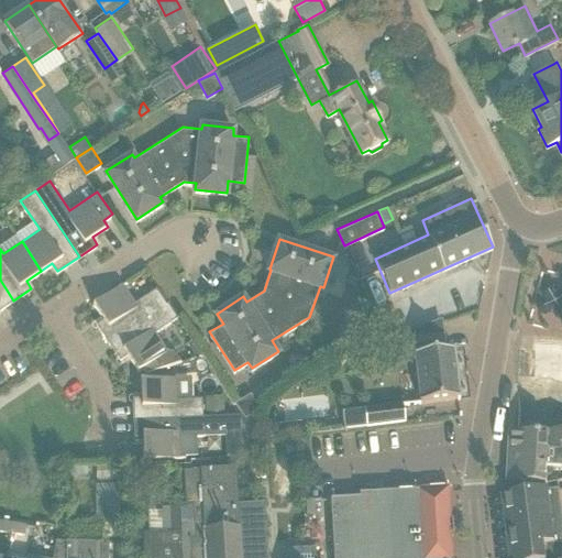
[(0,308),(13,301),(0,280),(0,308)]
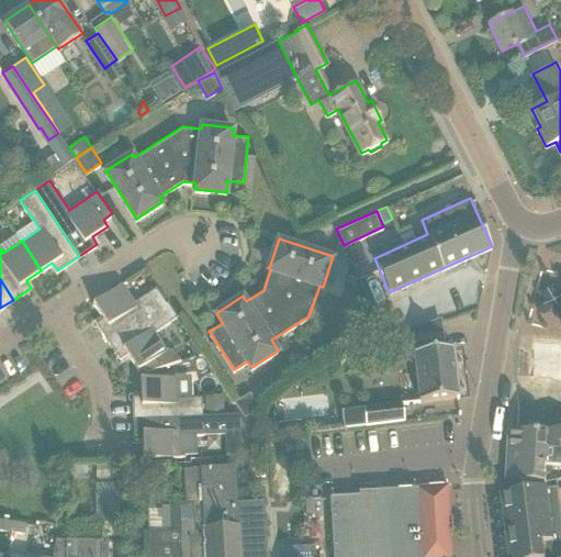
[(156,286),(134,301),(122,282),(93,301),(103,316),(97,322),(109,340),(167,301),(156,286)]
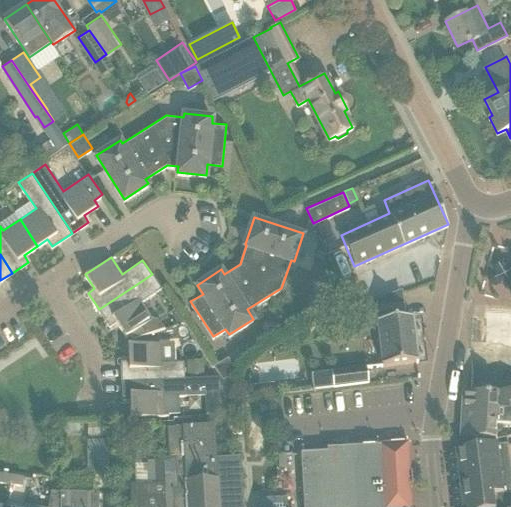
[(140,300),(161,287),(152,274),(99,309),(110,325),(116,321),(126,335),(131,332),(134,336),(165,326),(159,318),(152,316),(151,317),(140,300)]
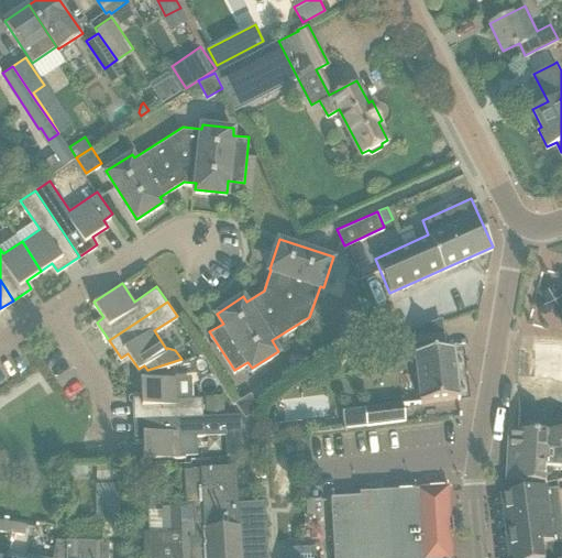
[(403,330),(389,334),(390,345),(399,352),(405,351),(405,354),(406,353),(406,354),(416,353),(421,400),(458,395),(460,395),(460,393),(458,375),(456,367),(454,348),(454,346),(452,347),(447,348),(444,332),(443,332),(420,335),(403,337),(403,330)]
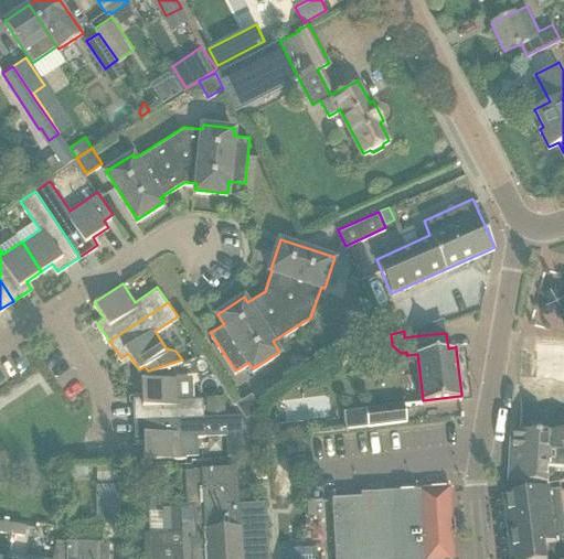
[(515,401),(514,429),(552,431),(563,427),(563,371),(535,369),(534,397),(542,397),(542,402),(515,401)]
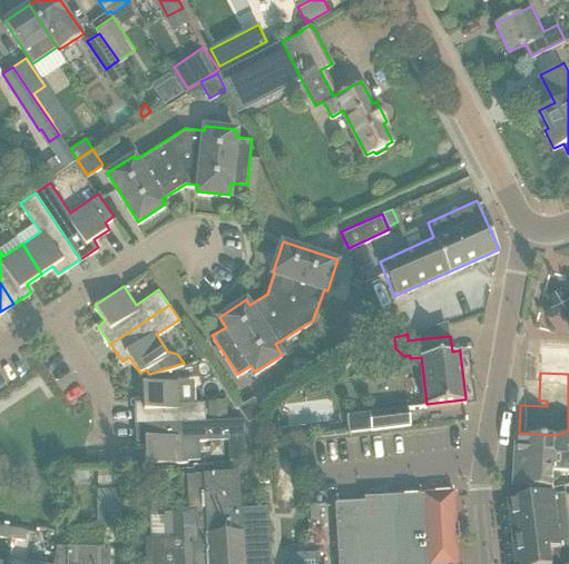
[(205,401),(194,402),(194,378),(143,381),(144,399),(135,401),(135,422),(205,418),(205,401)]
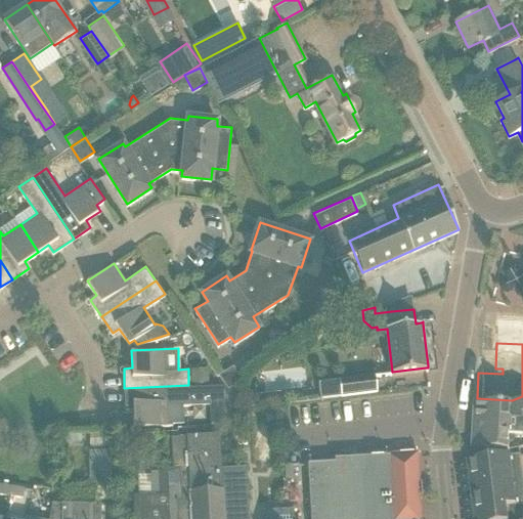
[(228,387),(243,378),(233,363),(219,373),(228,387)]
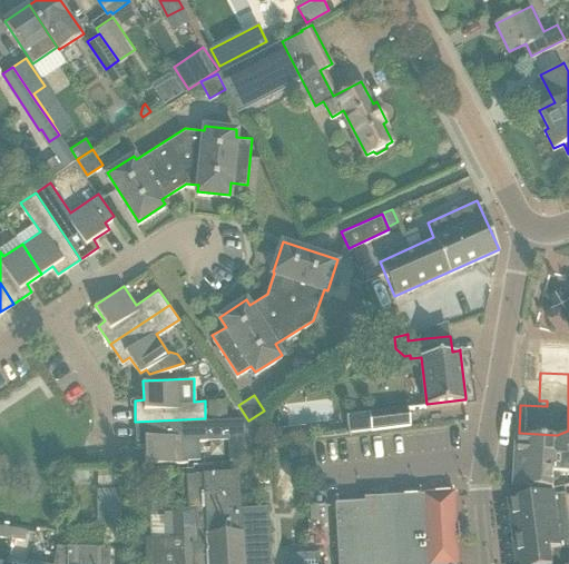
[(208,416),(227,415),(226,397),(207,398),(208,416)]
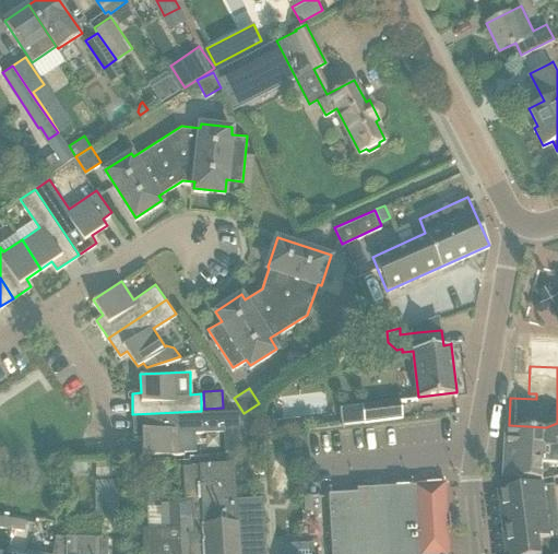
[(342,423),(403,415),(401,398),(340,405),(342,423)]
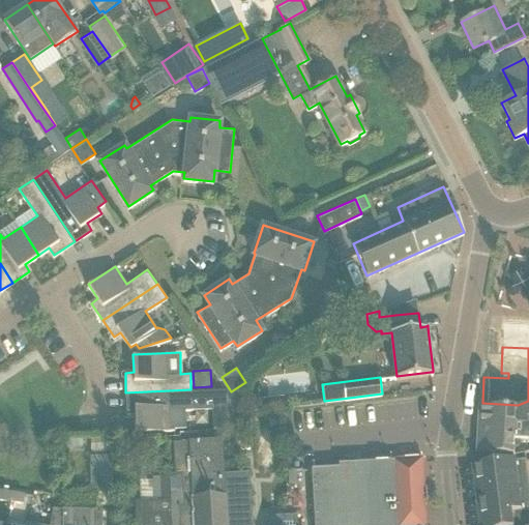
[(190,389),(126,392),(126,413),(135,412),(136,430),(156,430),(169,429),(168,425),(168,408),(180,408),(212,407),(211,389),(190,389)]
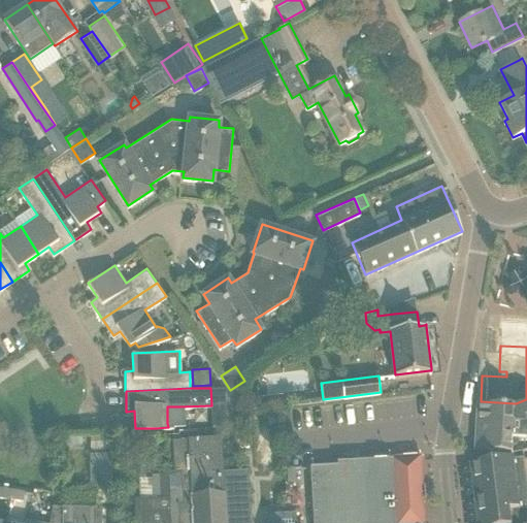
[(266,393),(256,394),(257,405),(267,404),(266,393)]
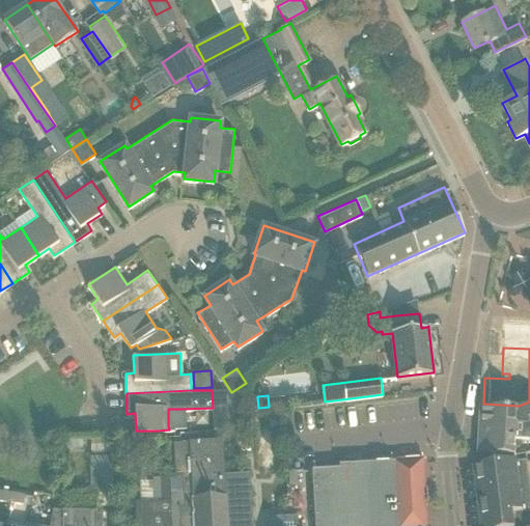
[(482,405),(480,452),(515,453),(515,439),(529,439),(529,402),(519,406),(482,405)]
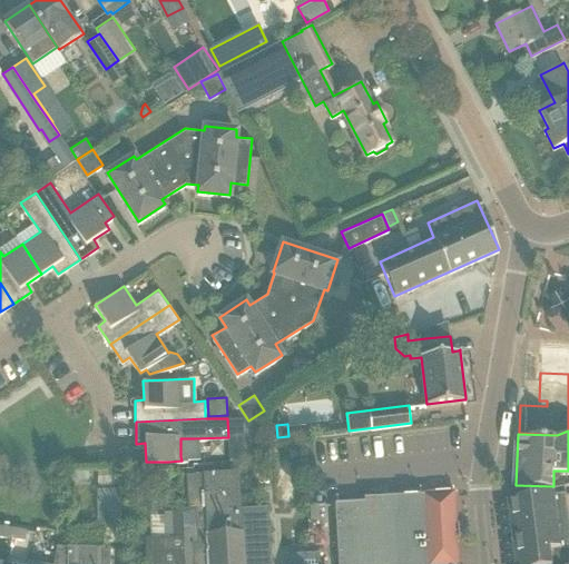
[(254,441),(248,455),(268,455),(268,436),(255,436),(254,441)]
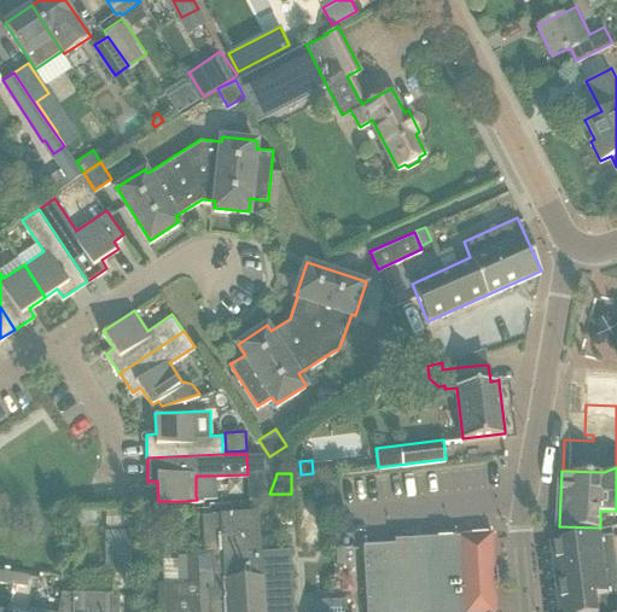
[(265,611),(261,549),(260,512),(258,500),(232,501),(233,512),(202,514),(204,552),(197,552),(197,553),(198,580),(198,611),(265,611)]
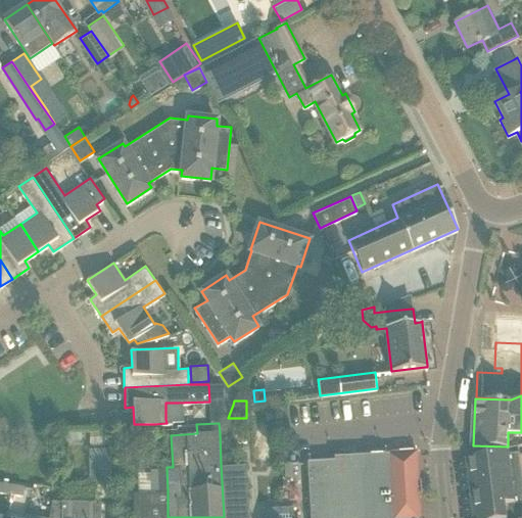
[(109,428),(90,429),(90,442),(109,442),(109,428)]
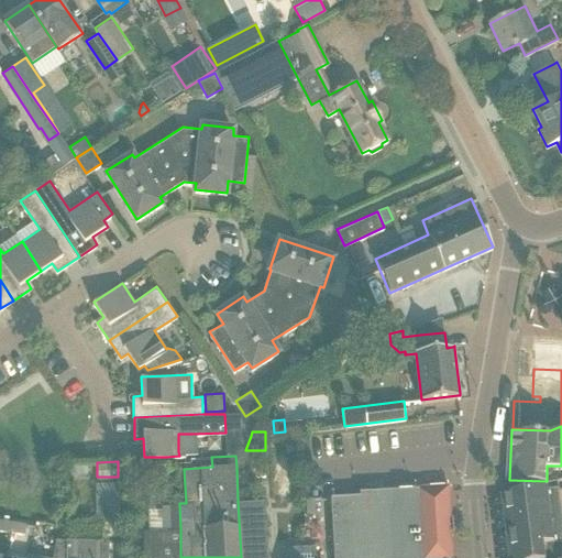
[(70,462),(70,472),(88,472),(88,462),(70,462)]
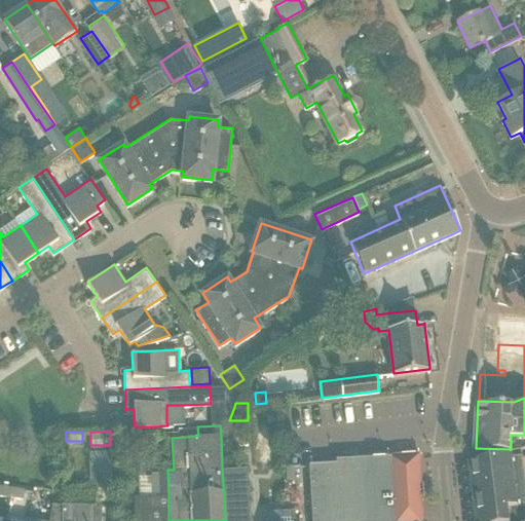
[(89,486),(112,486),(112,449),(89,449),(89,486)]
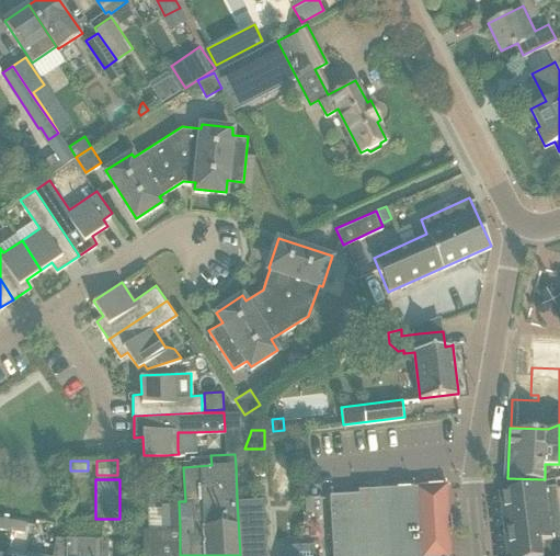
[(452,555),(448,481),(415,484),(415,485),(358,488),(358,491),(330,494),(332,555),(452,555)]
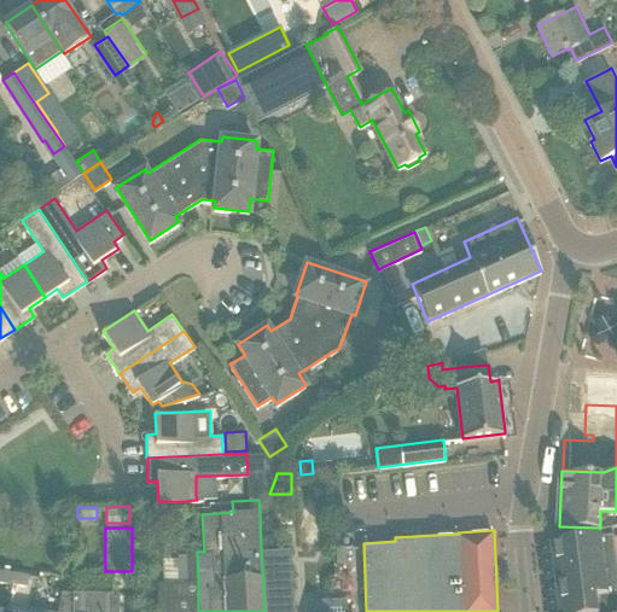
[(611,592),(616,590),(616,545),(615,531),(553,538),(562,611),(601,611),(600,594),(611,593),(611,592)]
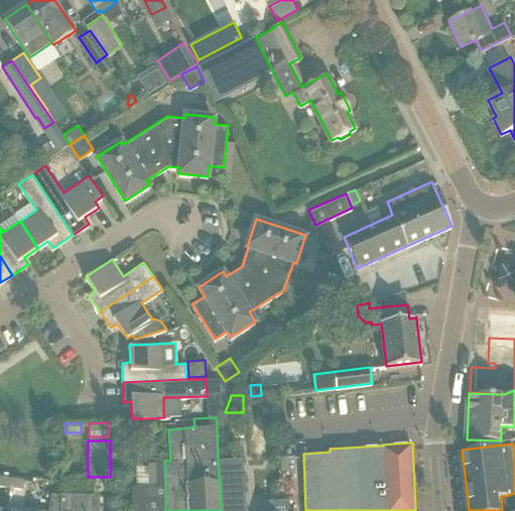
[(221,510),(245,510),(242,458),(218,459),(221,510)]
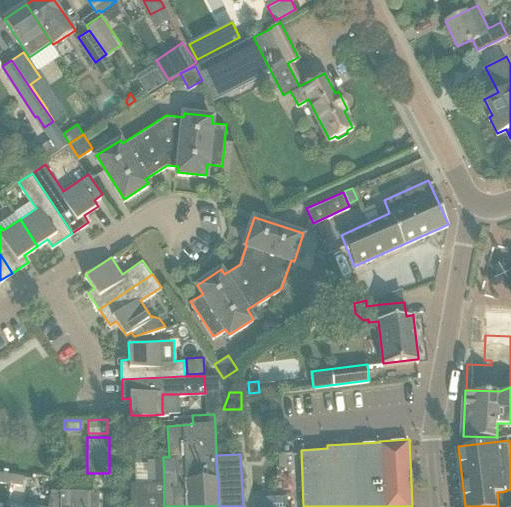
[(164,506),(164,480),(163,458),(154,458),(154,481),(130,481),(130,506),(164,506)]
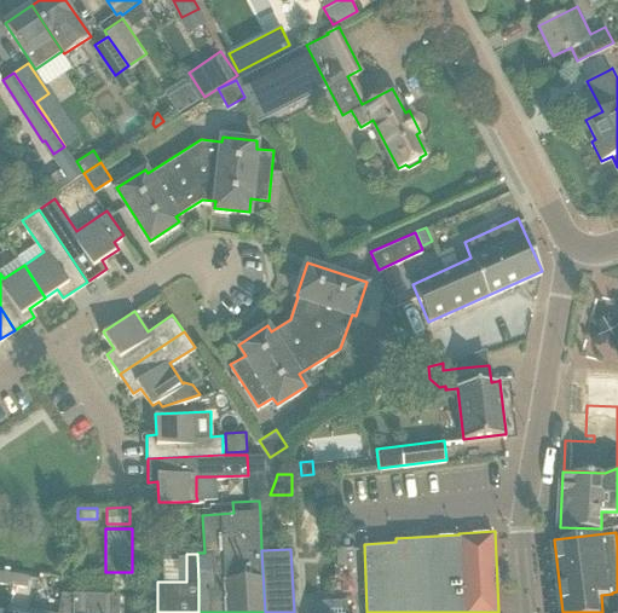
[(0,579),(13,582),(15,572),(0,570),(0,571),(0,579)]
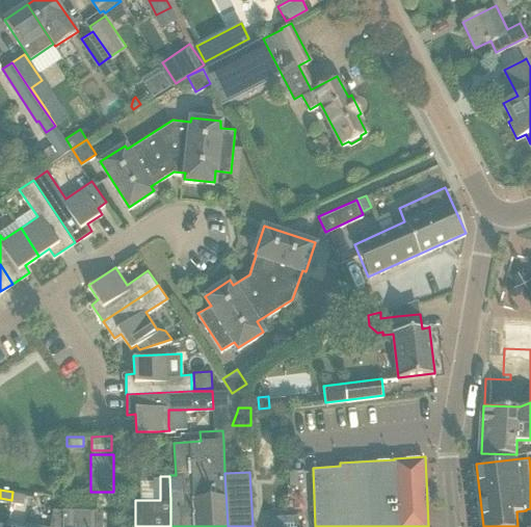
[(24,502),(25,494),(12,492),(11,500),(24,502)]
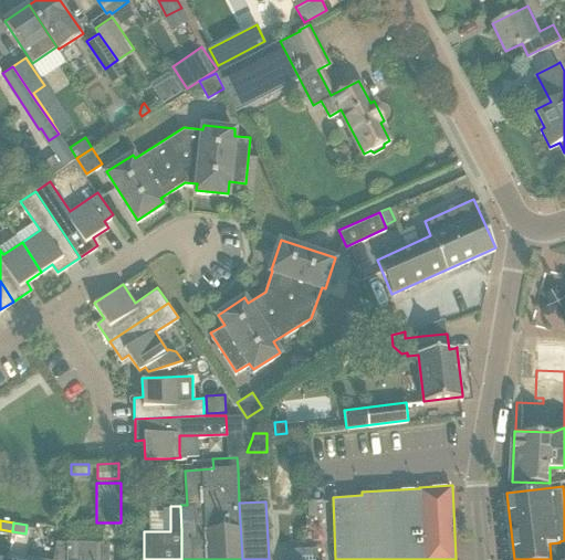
[(66,559),(67,541),(56,539),(54,559),(31,556),(30,559),(66,559)]
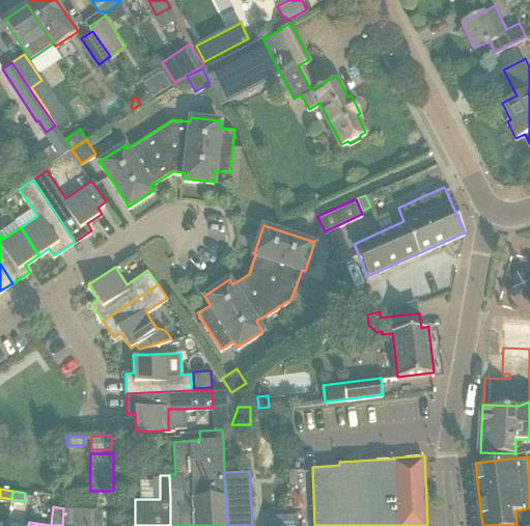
[(102,525),(103,509),(63,507),(63,508),(62,525),(102,525)]
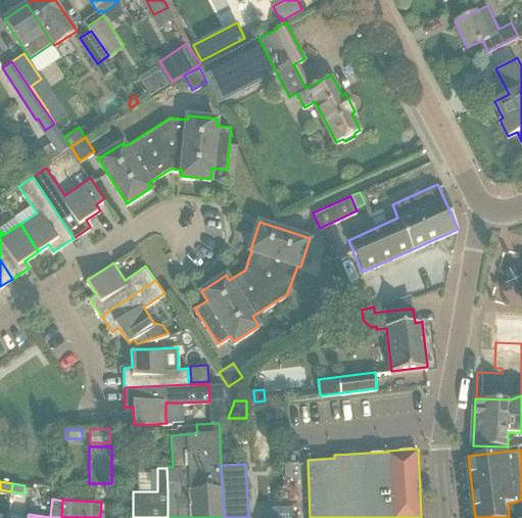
[(521,505),(511,506),(512,517),(521,517),(521,505)]
